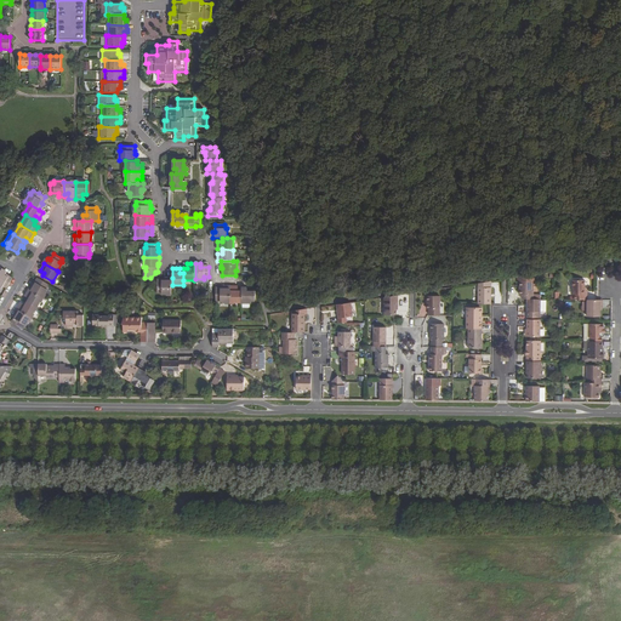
[(4,286),(7,289),(12,278),(6,274),(6,273),(1,269),(0,272),(0,285),(3,288),(4,286)]
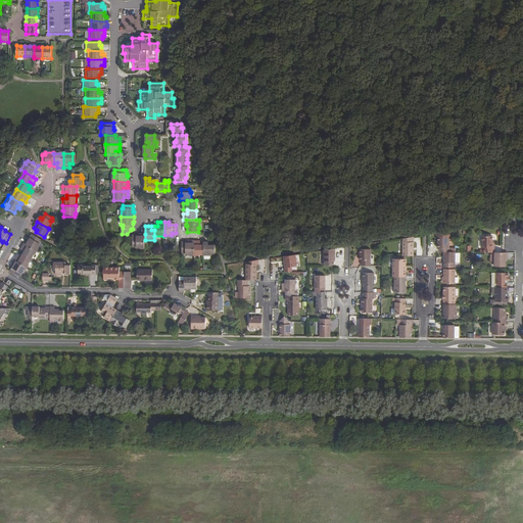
[(450,237),(450,231),(438,233),(438,237),(438,244),(440,244),(440,248),(440,251),(444,251),(449,251),(456,252),(456,248),(449,248),(449,237),(450,237)]
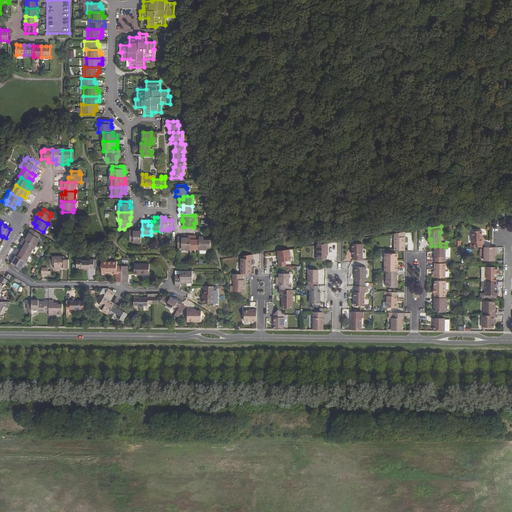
[(133,243),(142,243),(142,235),(142,229),(139,229),(136,229),(136,231),(133,231),(130,231),(129,234),(129,242),(133,242),(133,243)]
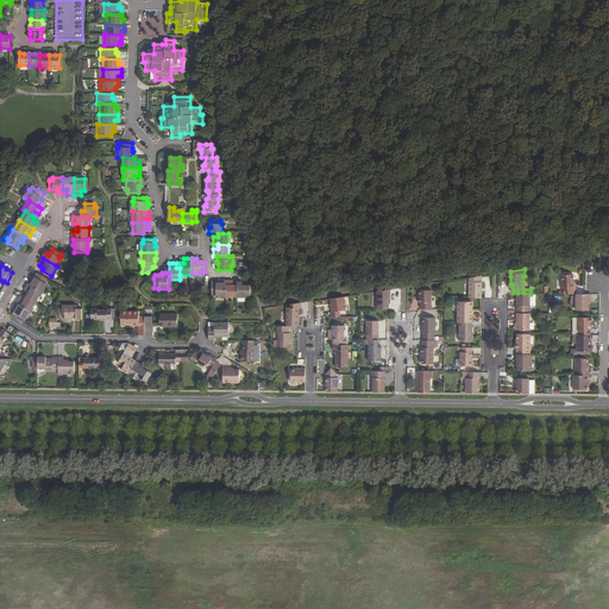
[(27,284),(42,293),(46,284),(45,283),(48,280),(37,274),(33,280),(31,278),(27,284)]
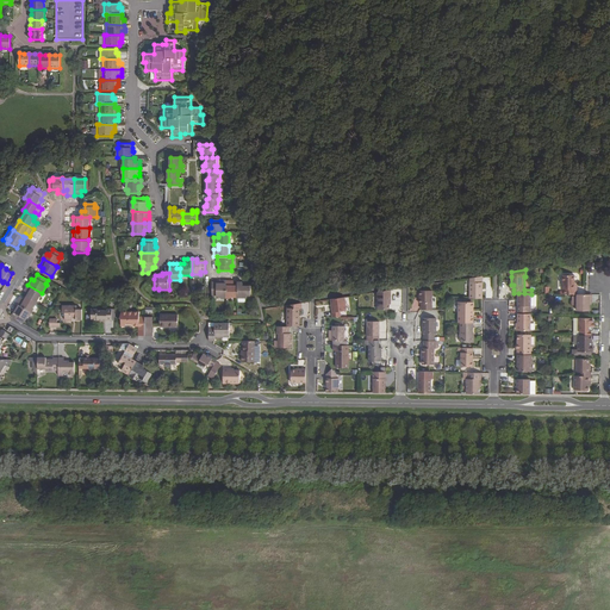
[(565,290),(565,294),(577,294),(577,290),(574,290),(574,284),(574,275),(562,275),(562,290),(565,290)]
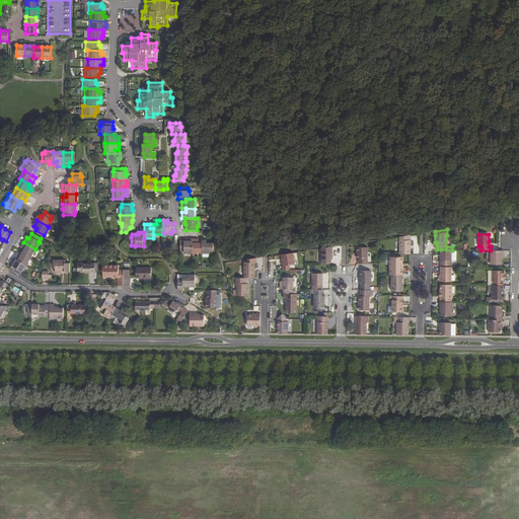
[(400,236),(399,253),(411,253),(411,240),(409,240),(409,235),(400,236)]
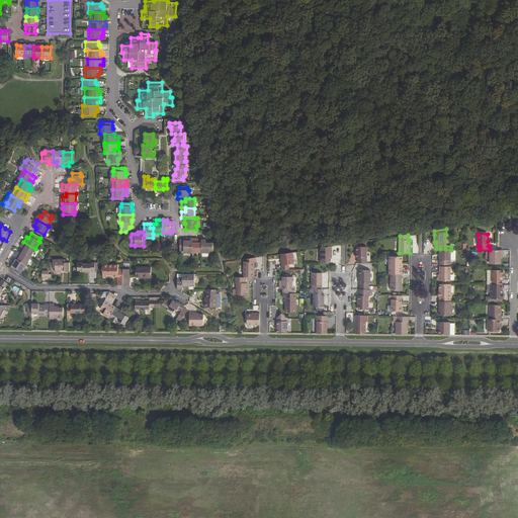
[(180,240),(180,251),(184,251),(184,253),(192,253),(192,239),(186,239),(186,240),(184,240),(180,240)]
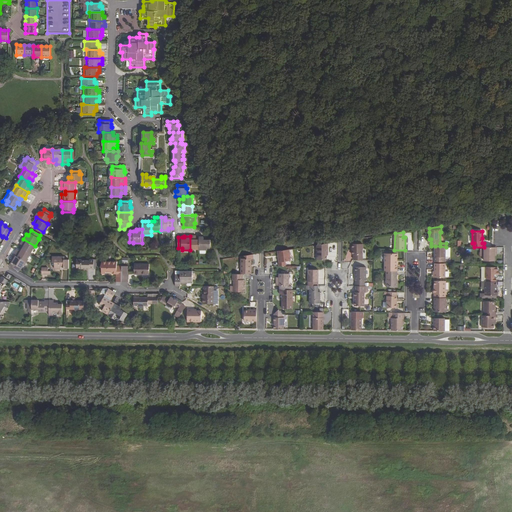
[(190,236),(190,250),(199,250),(199,240),(196,240),(196,238),(196,236),(190,236)]
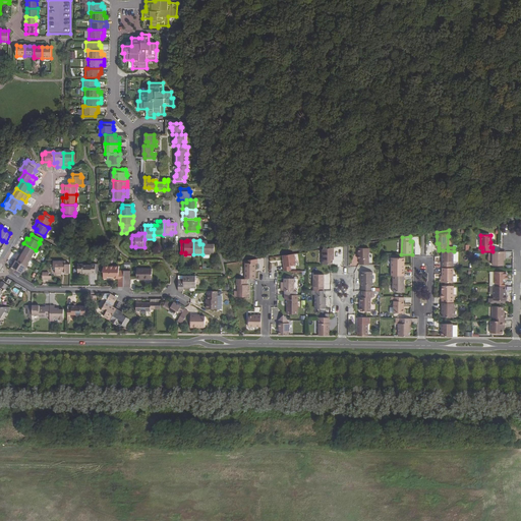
[(203,254),(211,254),(211,253),(214,253),(214,244),(208,244),(208,243),(208,242),(203,242),(203,244),(203,254)]
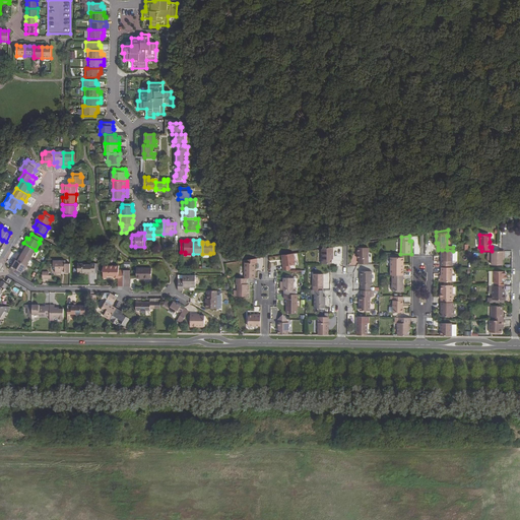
[(22,253),(30,257),(36,250),(23,243),(20,248),(24,250),(22,253)]
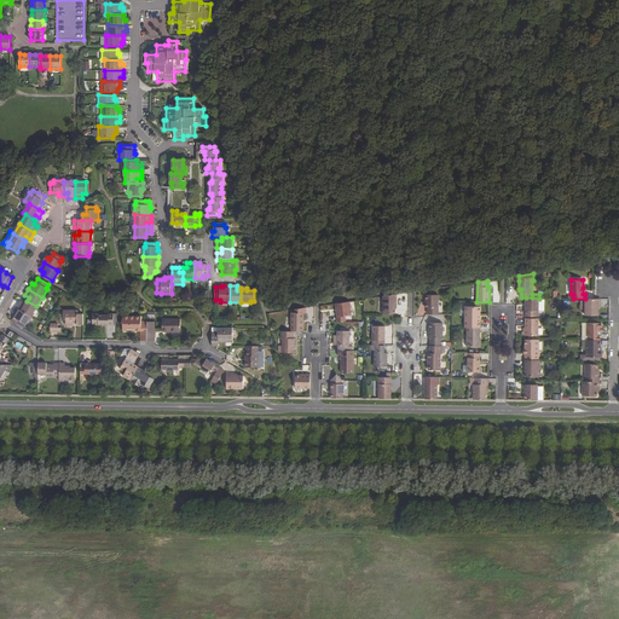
[(383,296),(383,313),(395,314),(395,301),(397,301),(397,294),(383,296)]
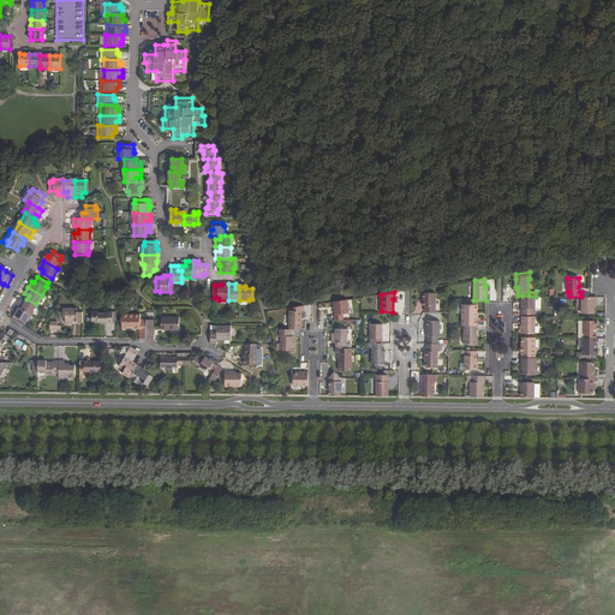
[(425,306),(425,312),(436,312),(436,293),(423,293),(423,302),(425,302),(425,306)]
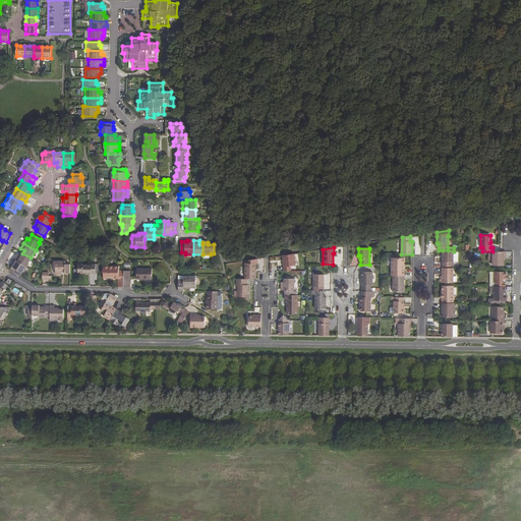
[(443,250),(443,262),(443,266),(445,266),(450,267),(454,267),(454,262),(454,251),(448,250),(443,250)]
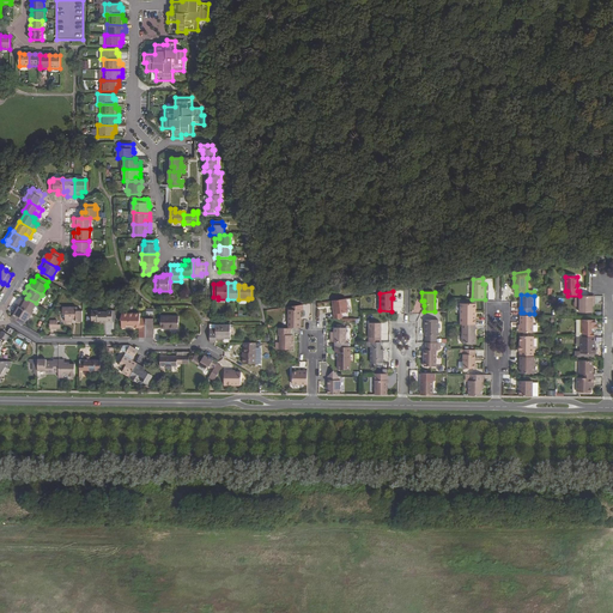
[(581,307),(581,313),(594,313),(594,305),(594,302),(596,302),(596,297),(582,296),(582,297),(581,307)]
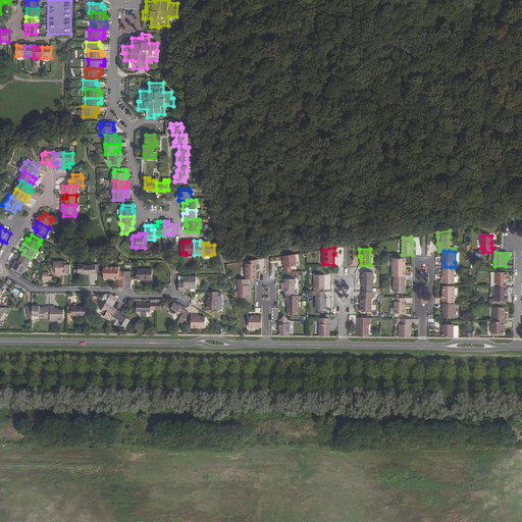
[(14,260),(25,267),(31,258),(22,254),(21,256),(17,254),(14,260)]
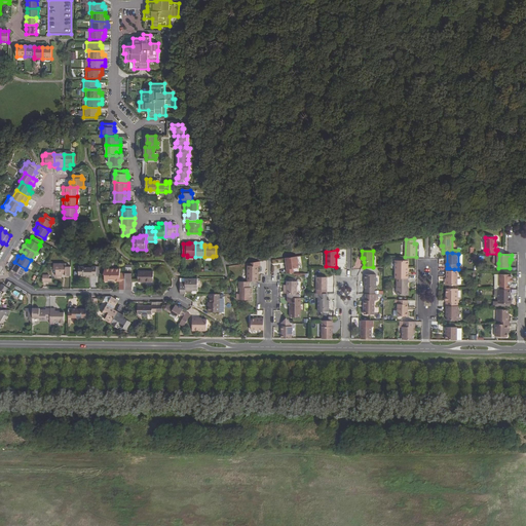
[(287,269),(287,273),(293,273),(293,269),(299,269),(297,256),(286,258),(287,269)]
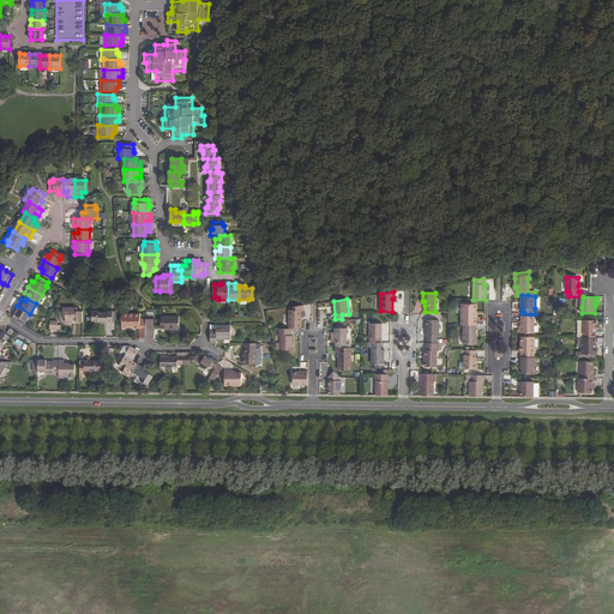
[(462,304),(462,325),(464,325),(476,325),(476,315),(475,315),(475,304),(462,304)]
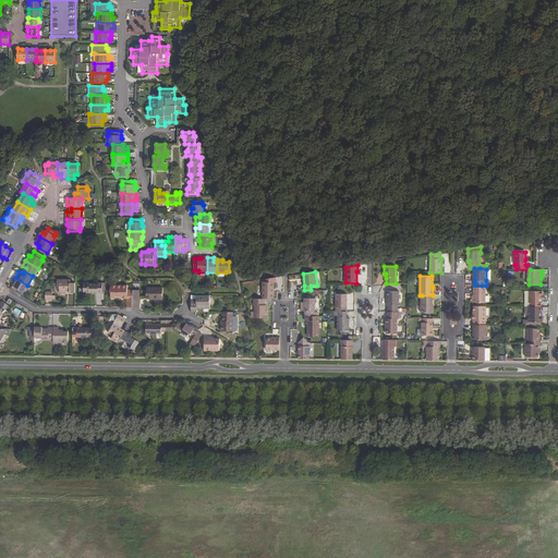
[(10,290),(21,295),(23,292),(23,293),(27,286),(15,278),(12,283),(13,284),(10,290)]
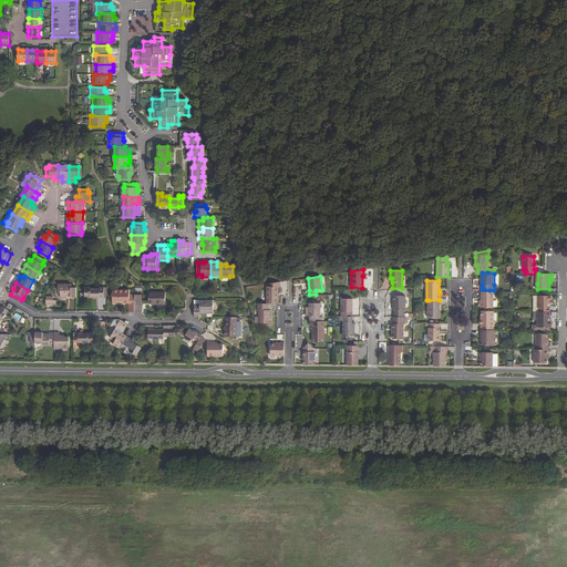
[(278,303),(278,287),(280,287),(280,282),(268,284),(268,287),(267,287),(267,302),(278,303)]
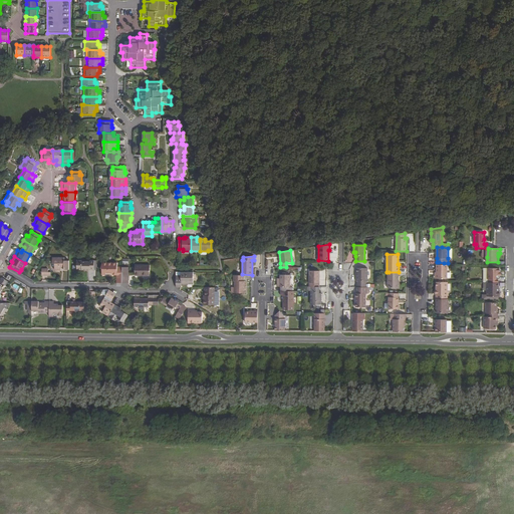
[(64,270),(69,270),(69,261),(64,261),(64,258),(53,258),(52,264),(55,264),(55,270),(61,270),(61,271),(62,270),(63,270),(63,268),(64,268),(64,270)]
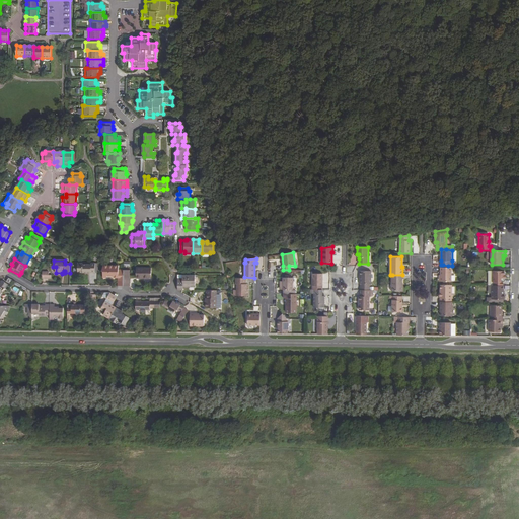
[(77,264),(77,272),(79,273),(95,273),(95,264),(90,264),(90,265),(82,265),(82,264),(77,264)]
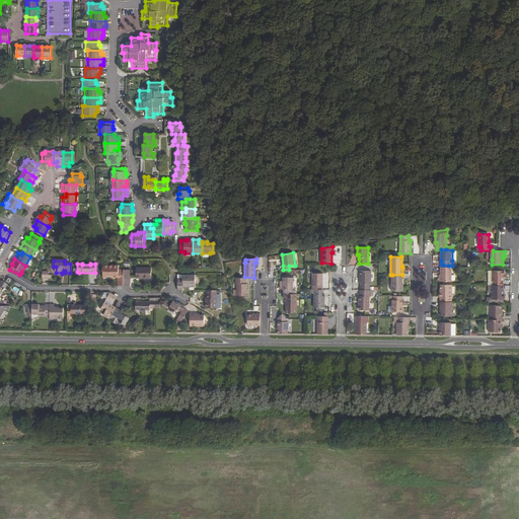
[(103,271),(103,278),(106,278),(107,277),(114,277),(114,278),(119,278),(124,278),(124,270),(119,270),(119,266),(103,266),(101,271),(103,271)]
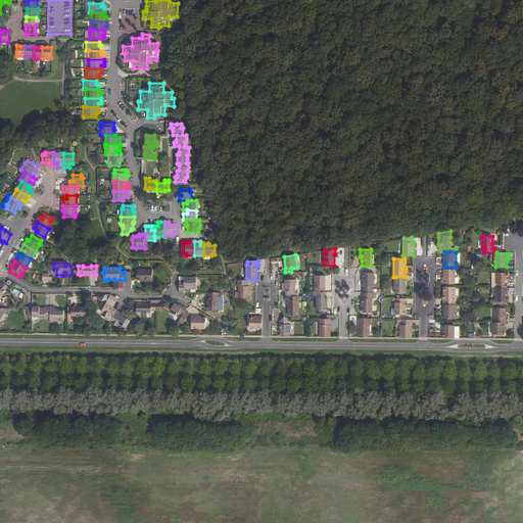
[(444,269),(444,283),(455,284),(456,269),(452,269),(446,269),(444,269)]
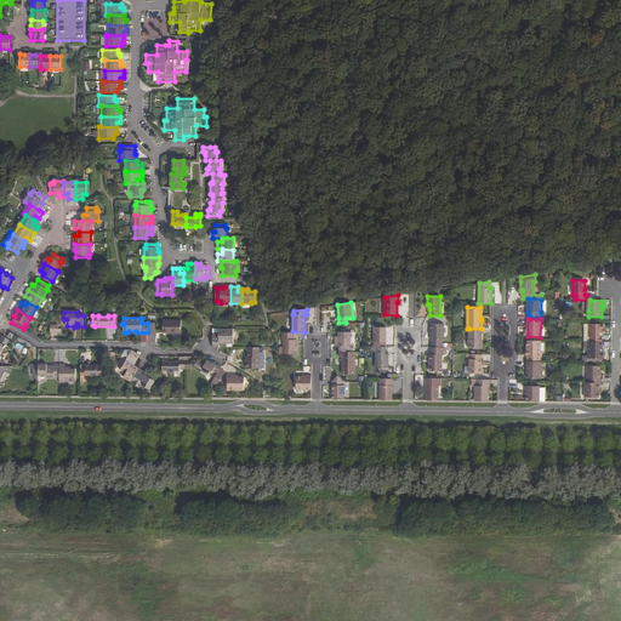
[(164,320),(163,334),(181,334),(181,320),(164,320)]
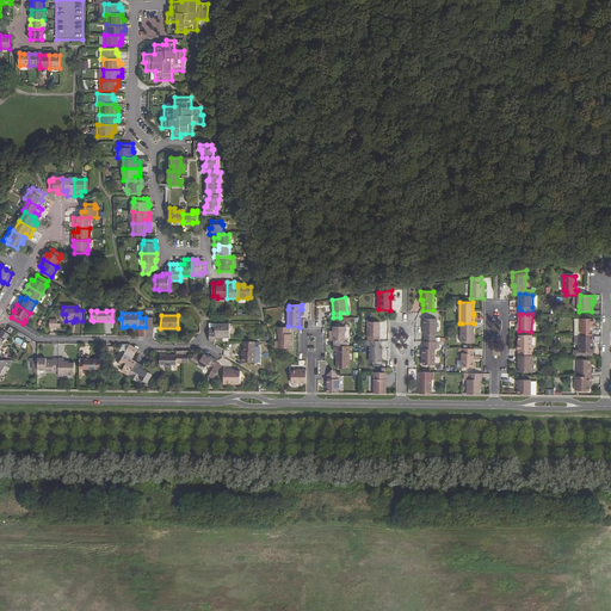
[(425,334),(425,341),(436,341),(436,319),(424,319),(424,329),(423,329),(423,334),(425,334)]
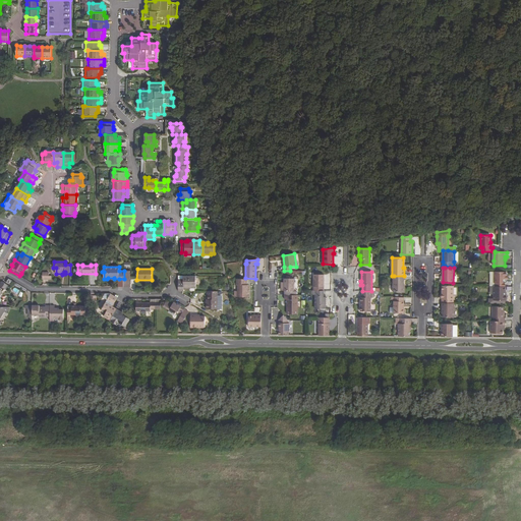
[(495,283),(495,286),(506,287),(506,283),(507,283),(507,276),(507,272),(495,272),(494,283),(495,283)]
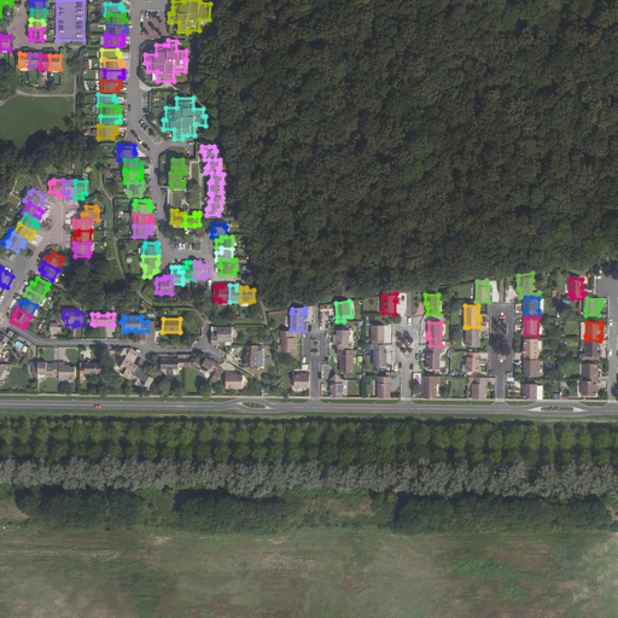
[(372,326),(372,344),(384,344),(384,326),(372,326)]
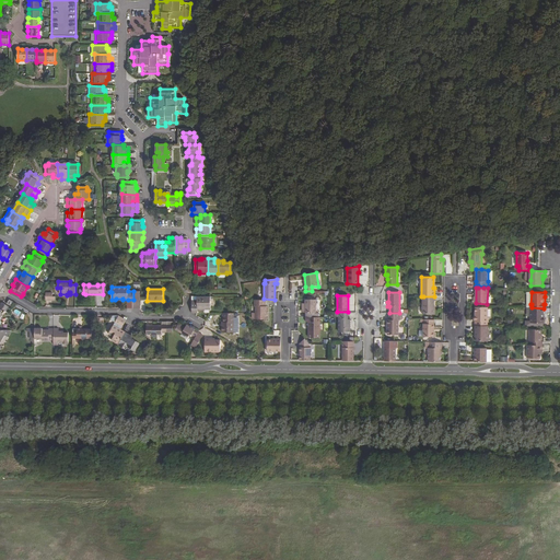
[(191,301),(191,313),(197,313),(198,311),(203,311),(203,308),(211,308),(211,296),(197,296),(197,301),(191,301)]
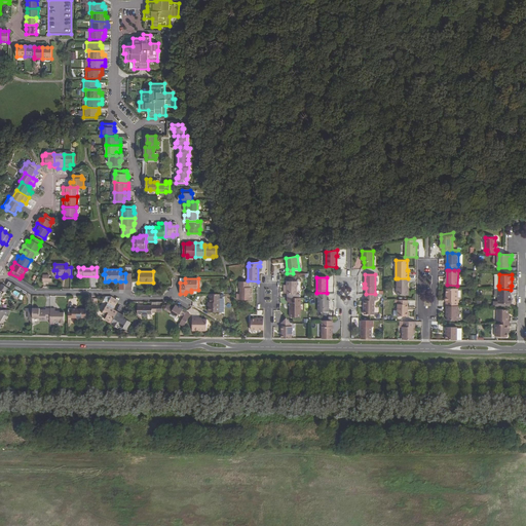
[(398,278),(397,295),(407,295),(407,287),(408,287),(408,278),(398,278)]
